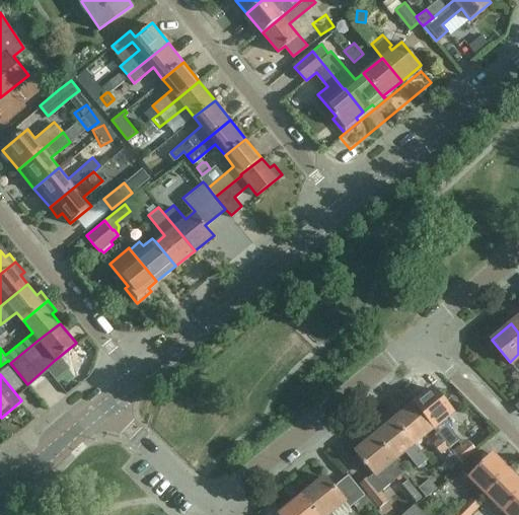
[(414,403),(432,426),(440,436),(449,447),(459,438),(443,418),(452,410),(434,387),(414,403)]
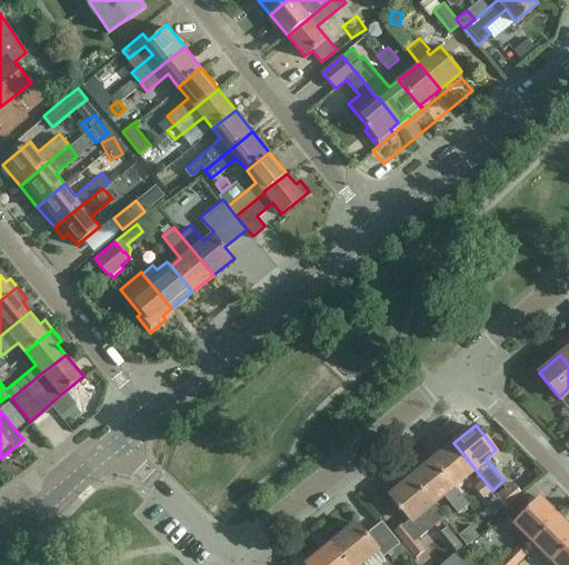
[(433,459),(453,485),(473,467),(453,443),(433,459)]
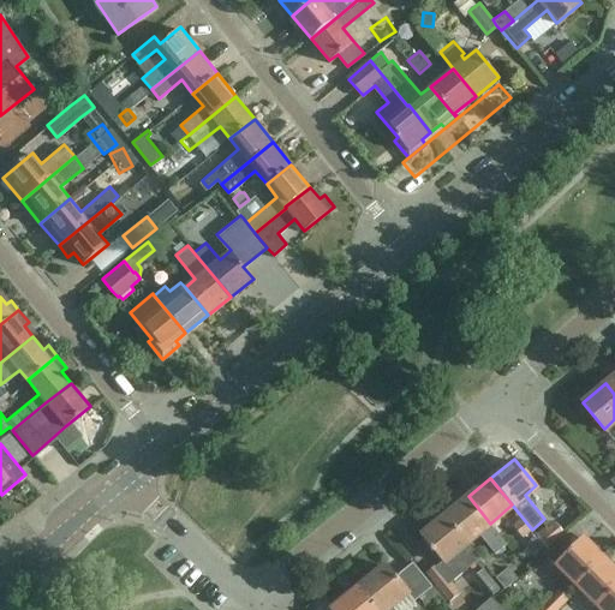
[(446,515),(460,532),(467,542),(479,532),(495,552),(507,543),(490,524),(469,496),(446,515)]
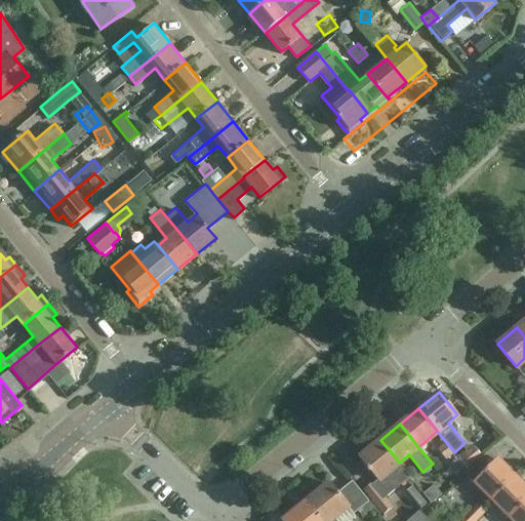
[(393,505),(385,495),(406,479),(411,485),(415,481),(399,463),(393,454),(380,440),(360,456),(377,478),(364,488),(384,513),(390,520),(393,520),(398,517),(396,515),(398,513),(392,506),(393,505)]
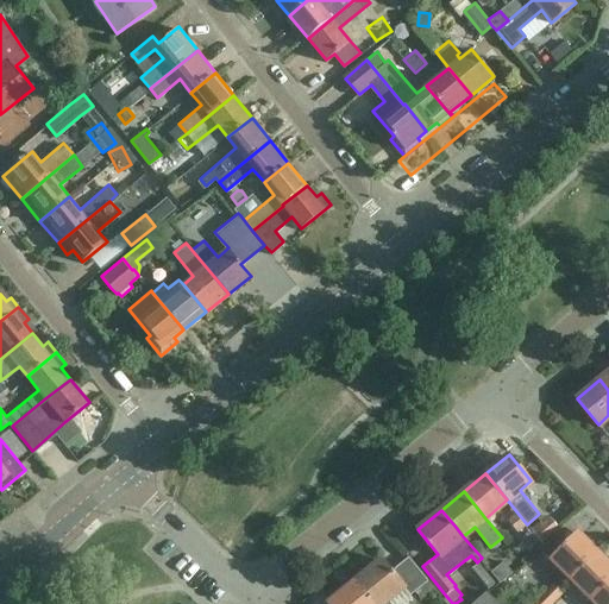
[(527,524),(516,511),(507,518),(518,530),(527,524)]
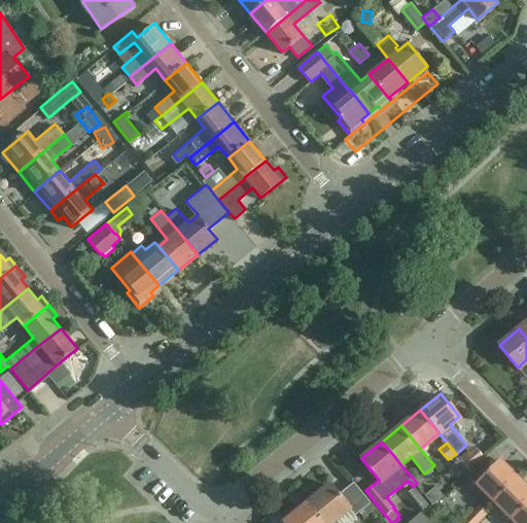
[(484,455),(476,446),(460,459),(468,468),(484,455)]
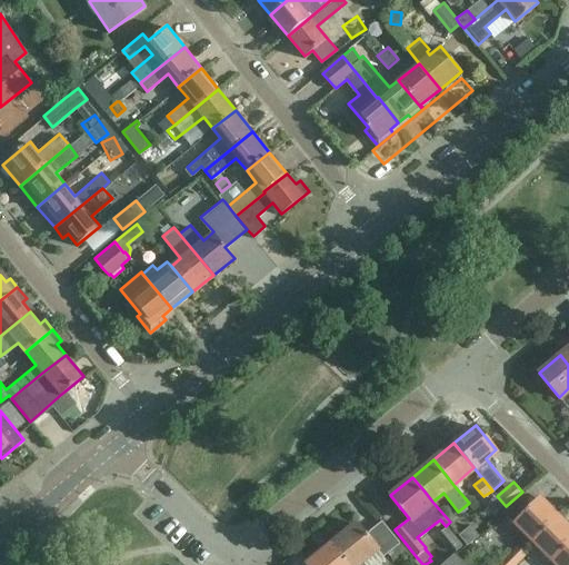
[(533,541),(559,516),(539,496),(513,522),(533,541)]
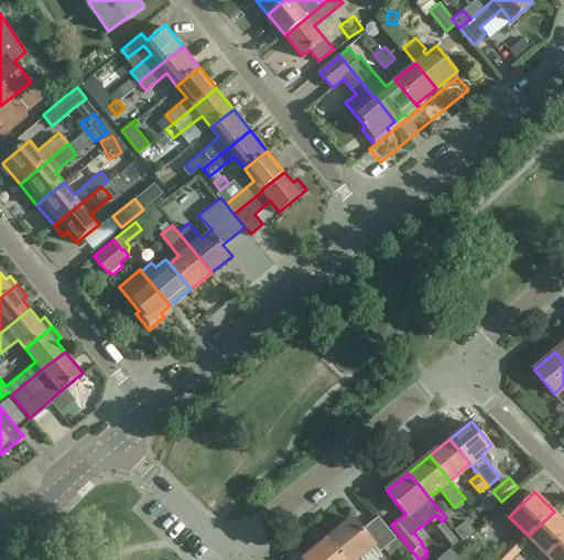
[(563,520),(554,512),(529,536),(548,555),(563,538),(563,520)]
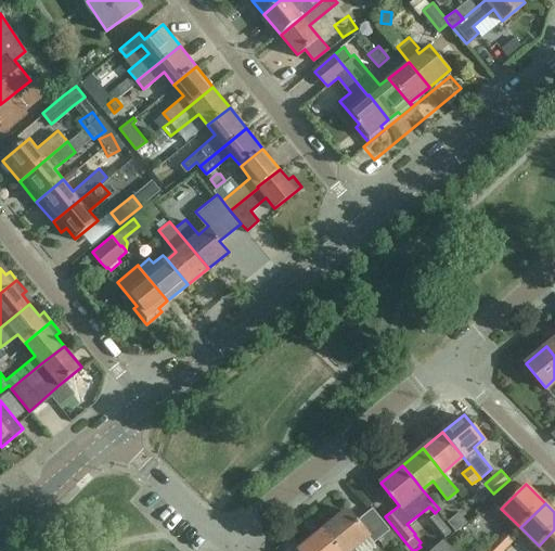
[(349,509),(324,529),(340,550),(358,550),(353,546),(369,534),(374,540),(389,527),(373,507),(357,520),(349,509)]
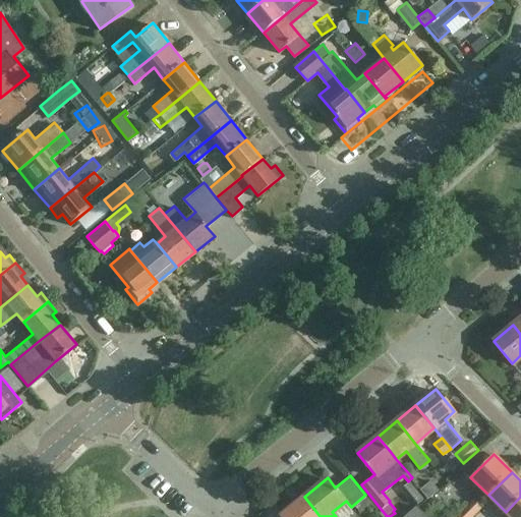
[(420,487),(428,497),(439,489),(430,479),(420,487)]
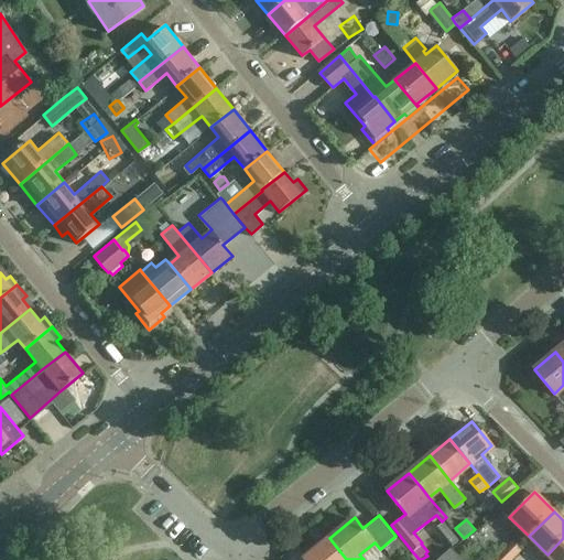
[(451,545),(458,539),(443,520),(435,527),(451,545)]
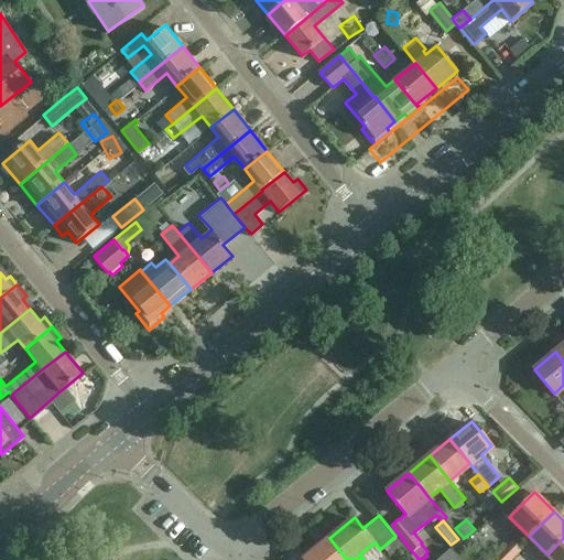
[(346,559),(329,538),(304,559),(346,559)]
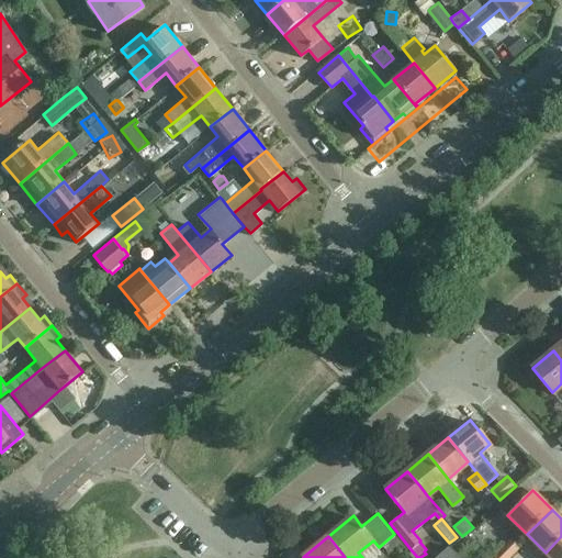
[(463,557),(464,557),(478,545),(469,536),(456,549),(463,557)]
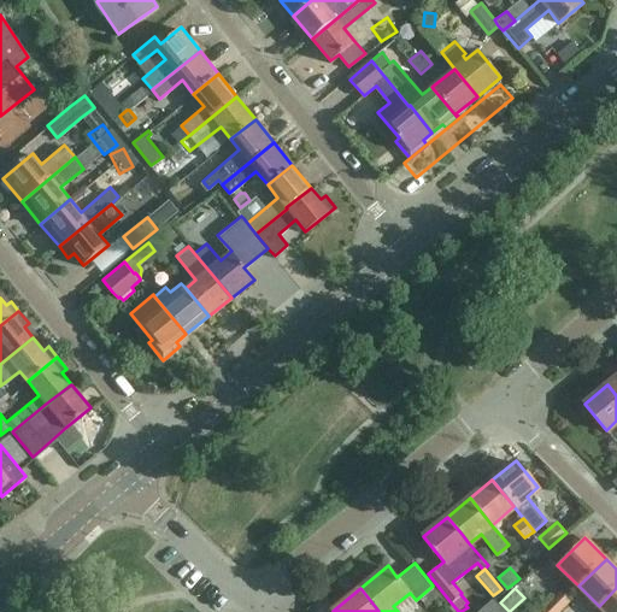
[(616,611),(616,588),(599,606),(604,611),(616,611)]
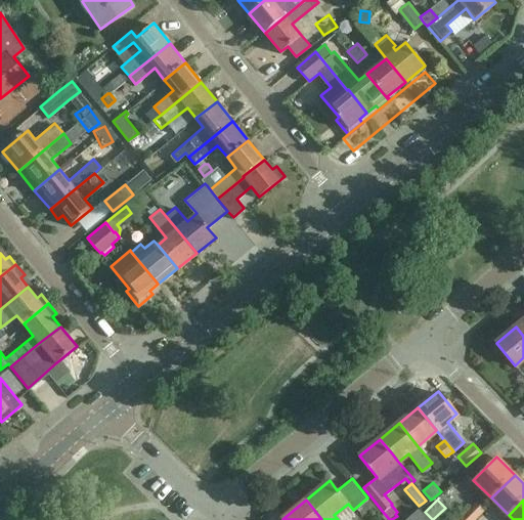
[(463,514),(469,519),(471,519),(483,509),(475,502),(463,514)]
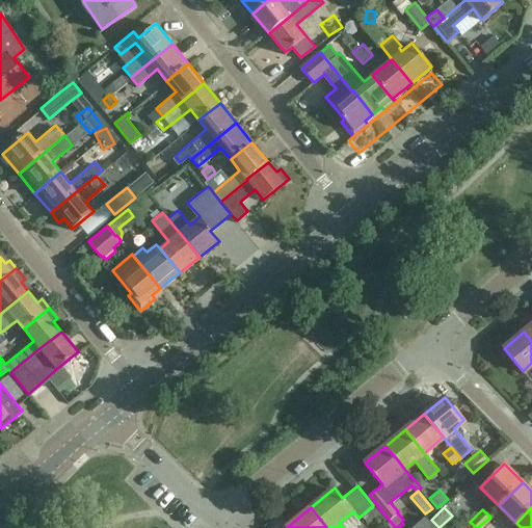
[(435,527),(426,517),(417,526),(419,527),(435,527)]
